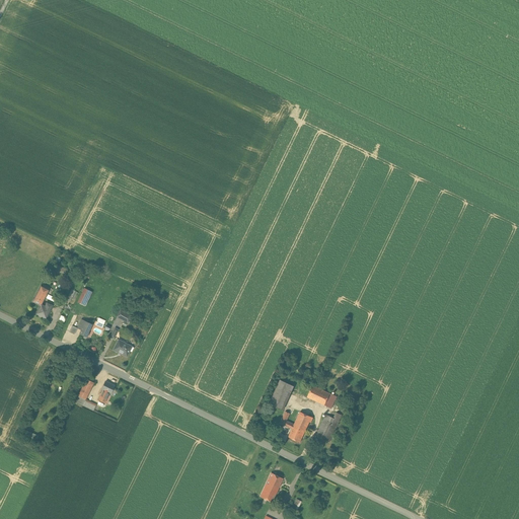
[(58,266),(56,270),(66,275),(68,270),(58,266)]
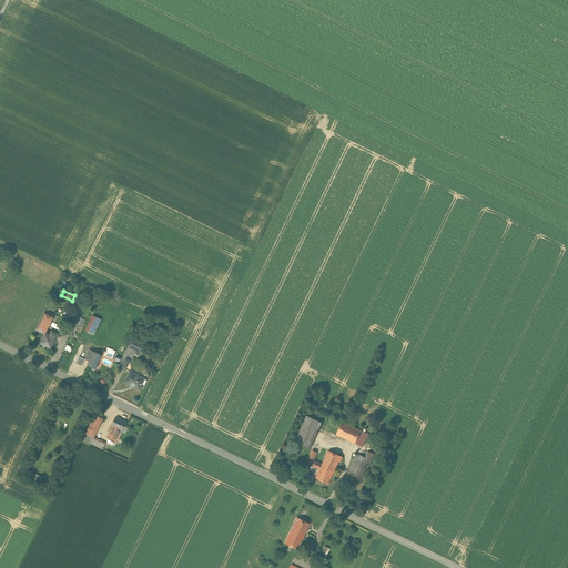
[(44,312),(36,331),(43,335),(44,333),(53,316),(46,313),(44,312)]
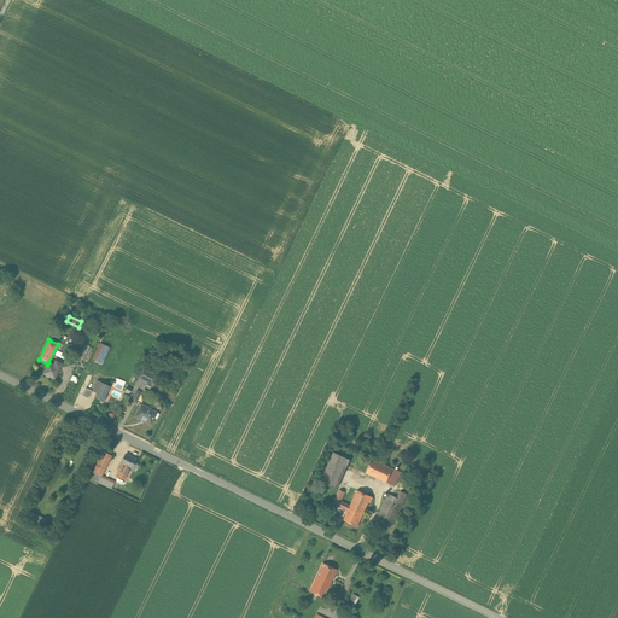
[(88,357),(93,349),(86,344),(81,354),(82,355),(81,357),(85,359),(86,356),(88,357)]
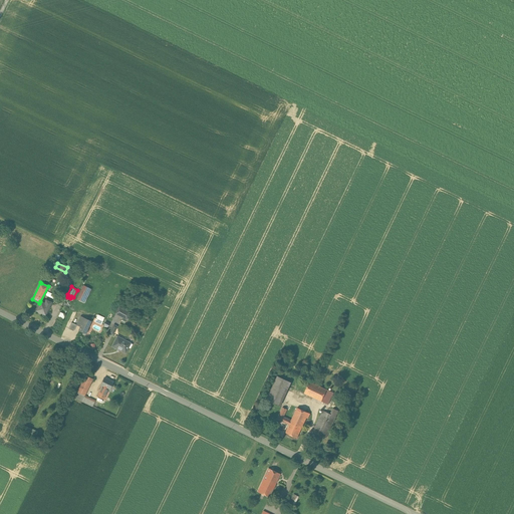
[(83,290),(78,300),(84,302),(88,293),(83,290)]
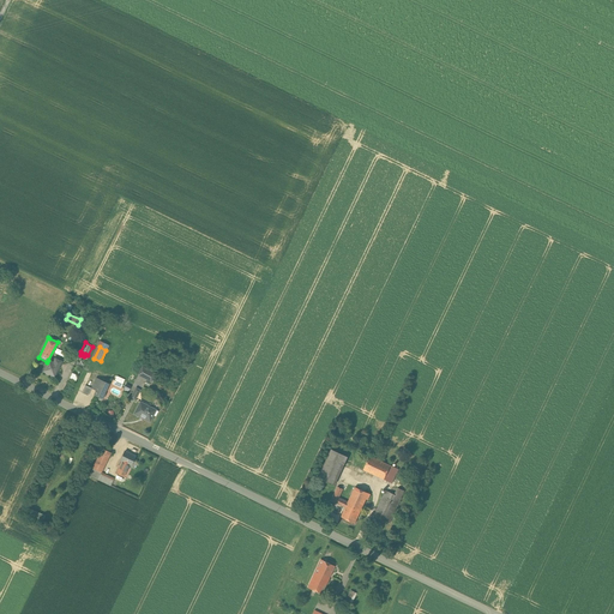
[(48,360),(47,362),(42,371),(55,377),(60,366),(58,365),(58,363),(54,361),(53,362),(48,360)]
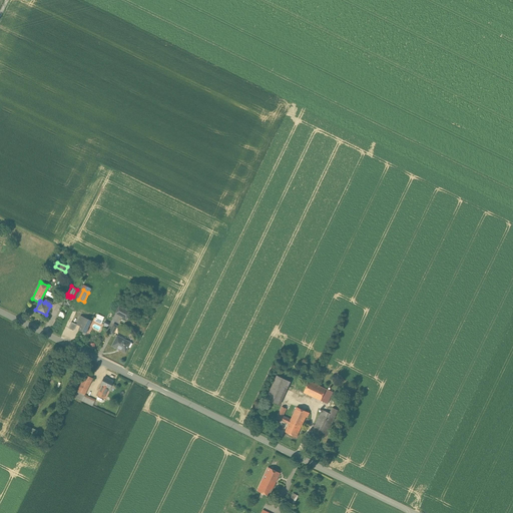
[(130,313),(122,309),(118,315),(126,319),(130,313)]
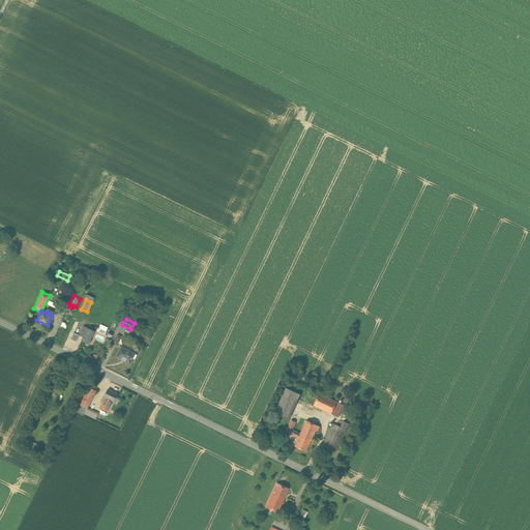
[(68,325),(62,322),(59,328),(65,330),(68,325)]
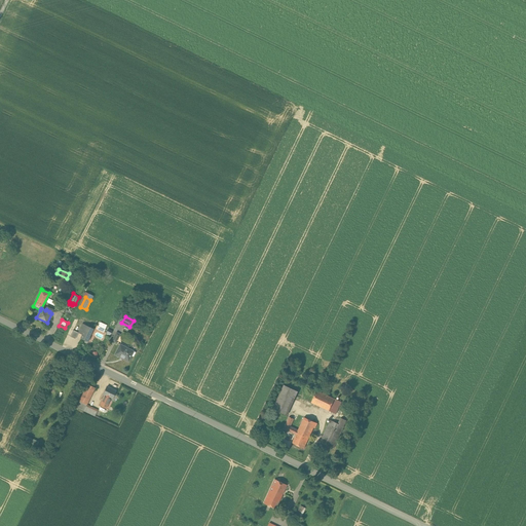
[(107,326),(100,323),(97,329),(104,332),(107,326)]
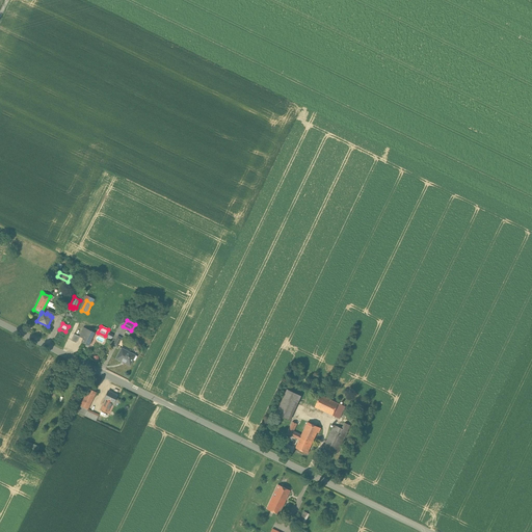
[(95,333),(83,328),(79,337),(83,338),(81,343),(89,346),(95,333)]
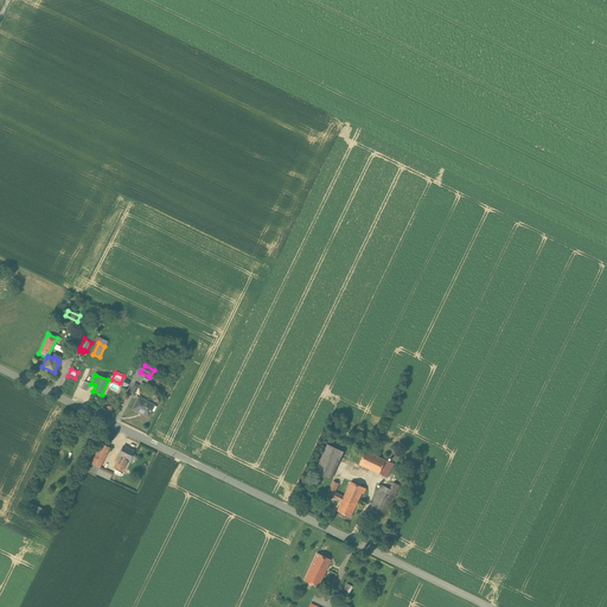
[(90,384),(84,381),(81,388),(87,391),(90,384)]
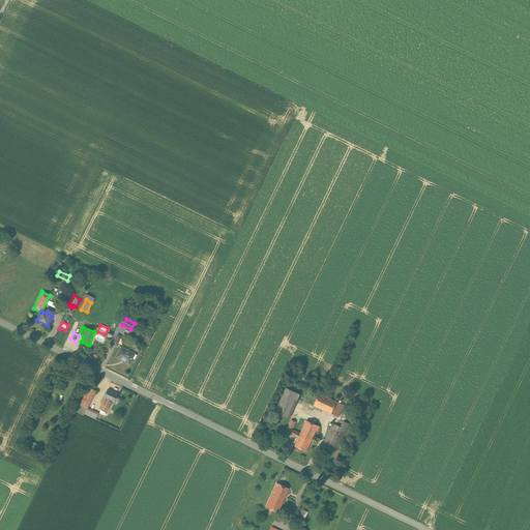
[(137,355),(121,347),(116,357),(129,364),(133,358),(135,359),(137,355)]
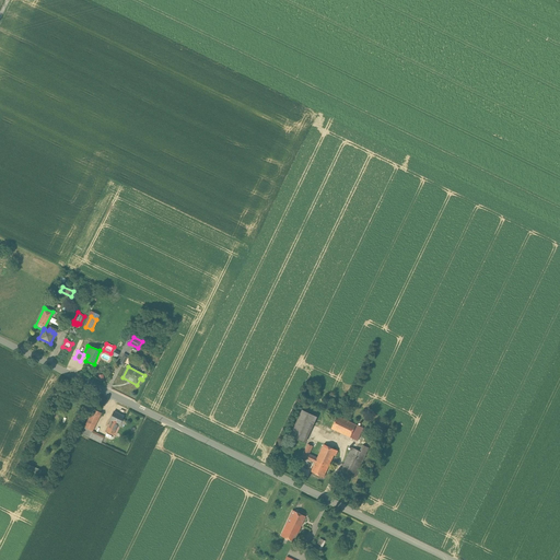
[(93,409),(81,433),(89,438),(92,431),(101,412),(93,409)]
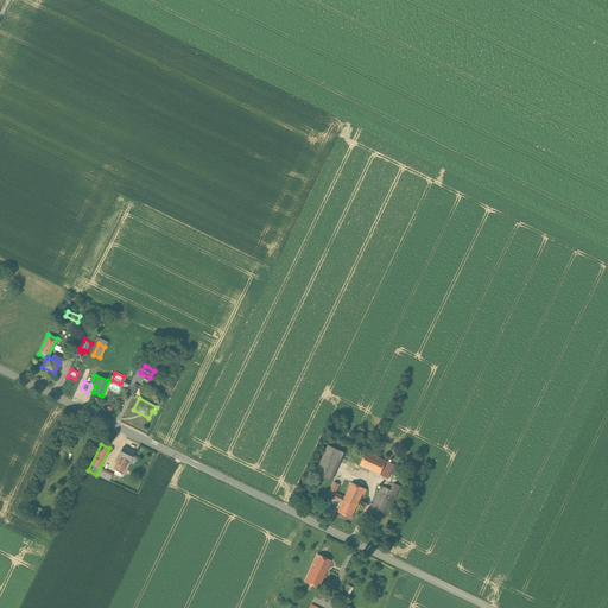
[(328,445),(315,473),(331,481),(344,453),(328,445)]
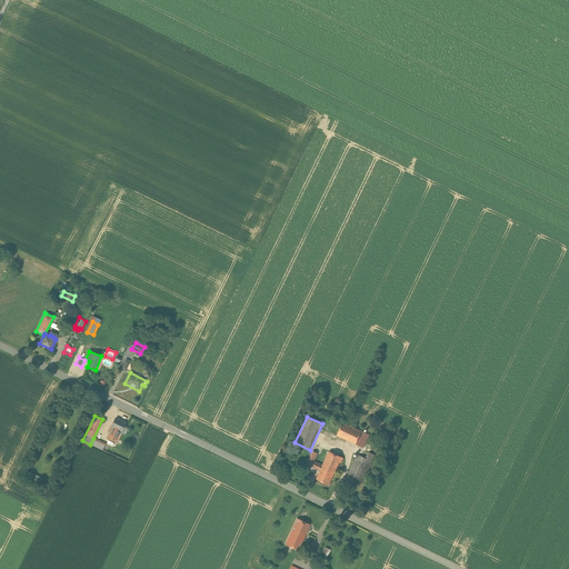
[(116,418),(111,427),(113,427),(108,439),(115,442),(120,430),(121,431),(126,423),(116,418)]
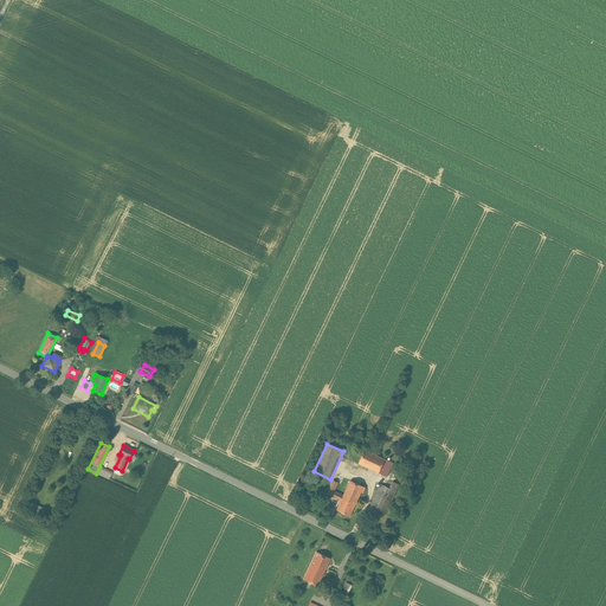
[(392,463),(366,450),(359,463),(359,464),(363,466),(386,476),(389,468),(392,463)]
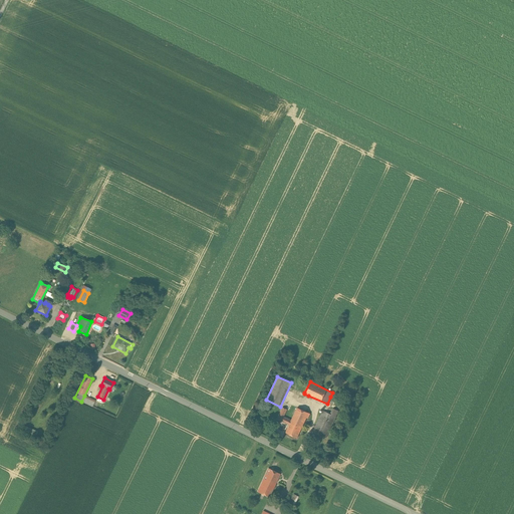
[(303,393),(299,400),(305,402),(308,396),(304,394),(304,393),(303,393)]
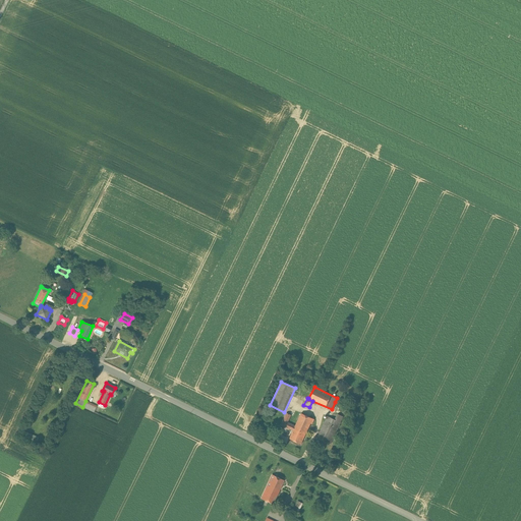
[(97,406),(85,401),(82,407),(94,412),(97,406)]
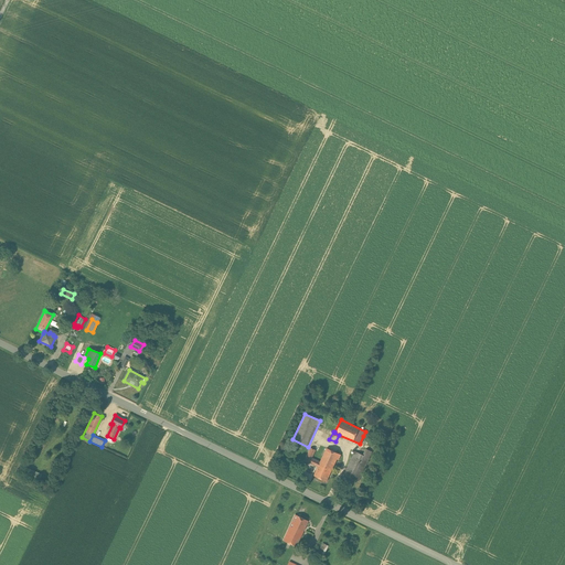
[(310,448),(305,461),(318,467),(320,462),(312,458),(316,450),(310,448)]
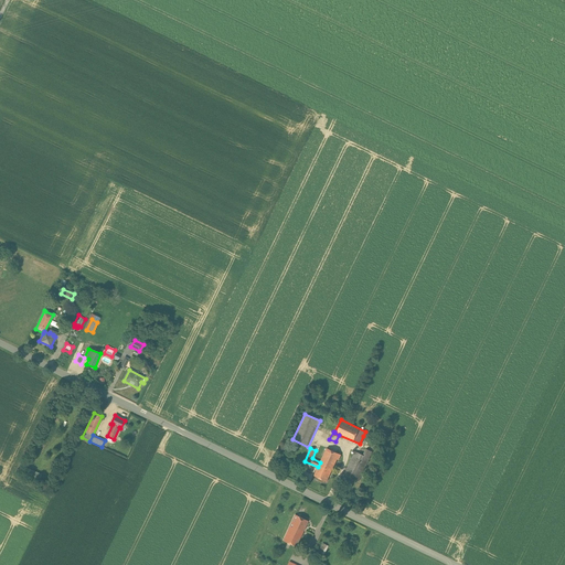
[(341,455),(327,448),(320,462),(333,468),(337,459),(339,460),(341,455)]
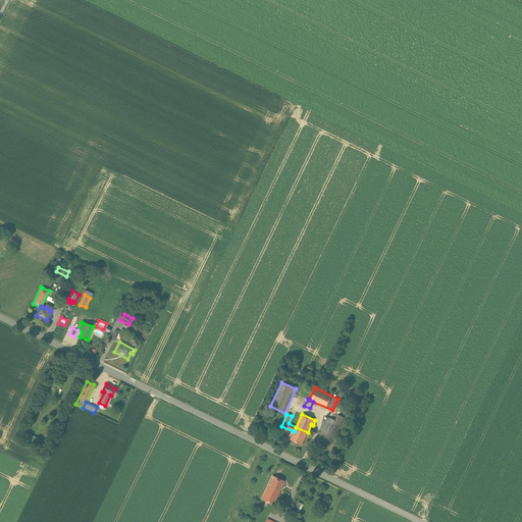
[(337,415),(335,420),(342,423),(344,418),(337,415)]
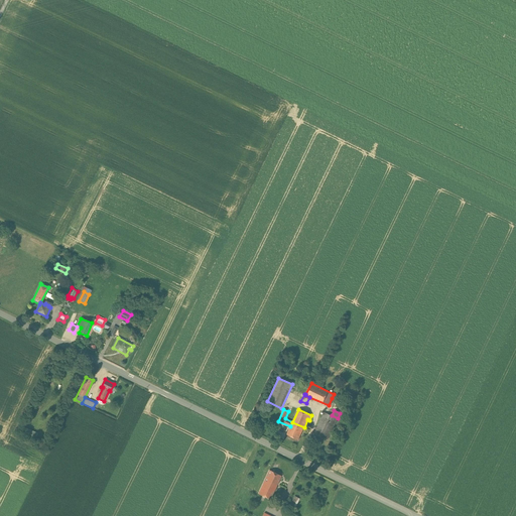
[(325,412),(314,433),(328,439),(338,418),(332,415),(325,412)]
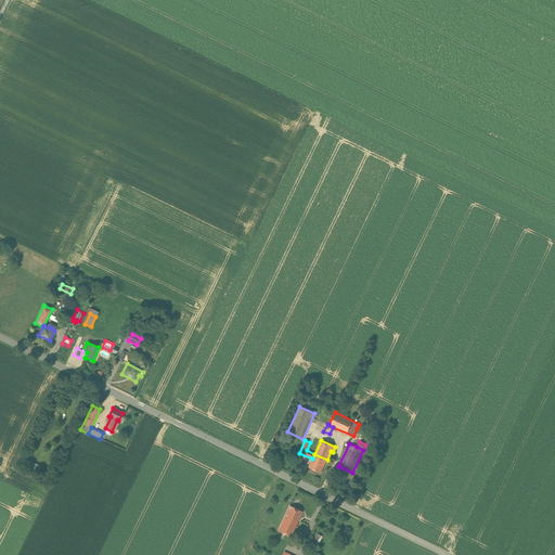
[(327,460),(314,454),(312,459),(308,467),(321,473),(327,460)]
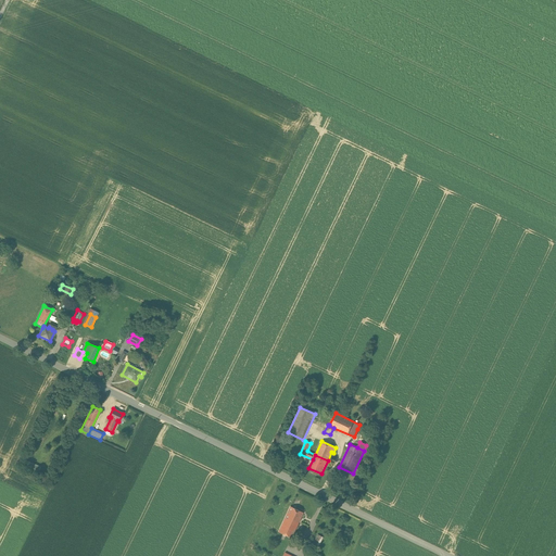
[(29,462),(26,468),(38,472),(40,467),(29,462)]
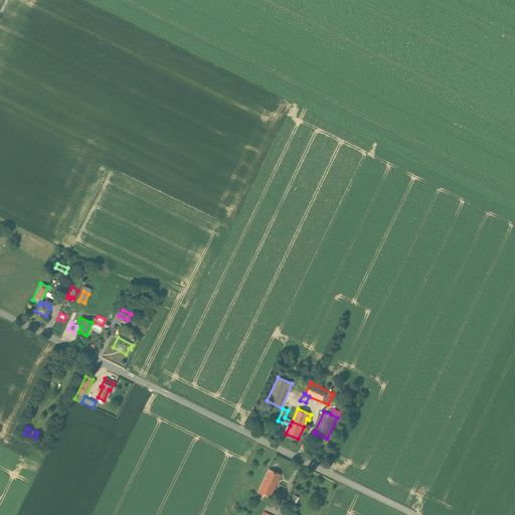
[(269,471),(258,494),(270,499),(281,477),(269,471)]
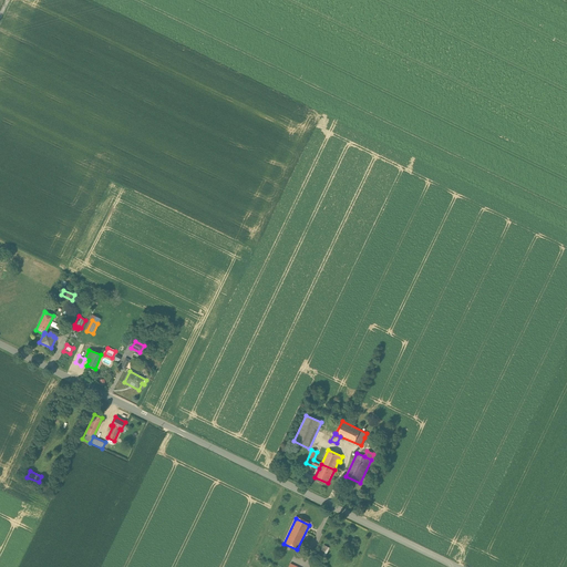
[(305,542),(311,544),(315,536),(308,533),(305,542)]
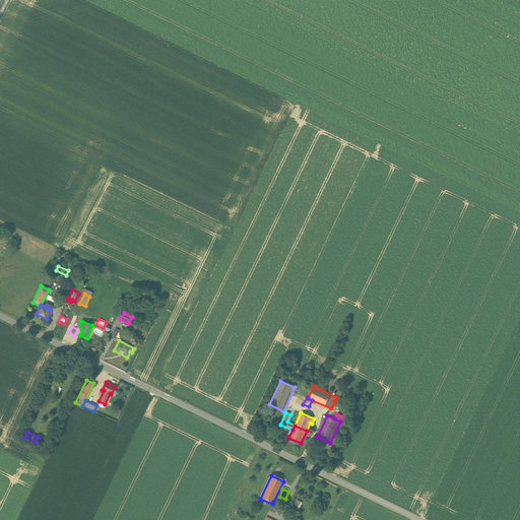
[(297,500),(293,509),(298,512),(302,503),(297,500)]
